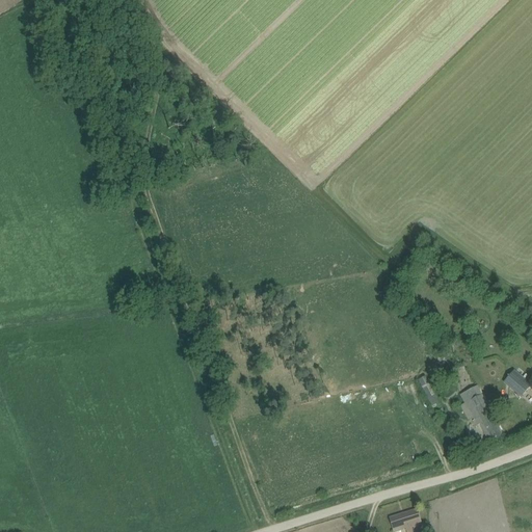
[(421,266),(427,270),(432,263),(426,259),(421,266)]
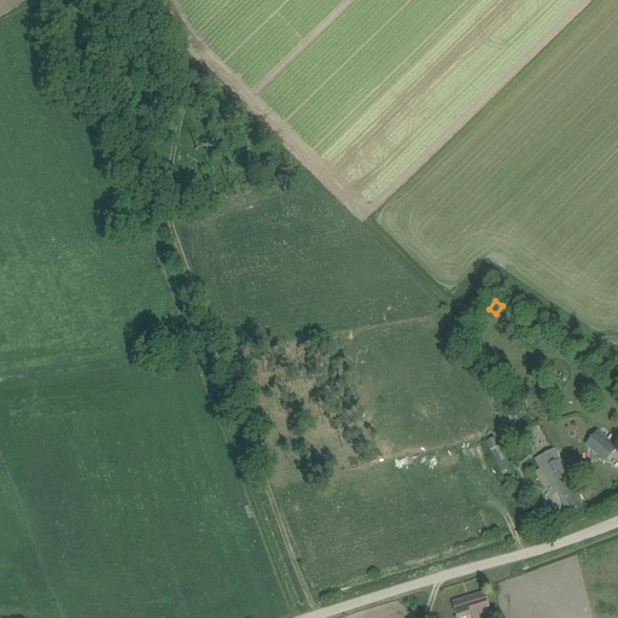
[(587,444),(606,460),(617,449),(598,432),(587,444)]
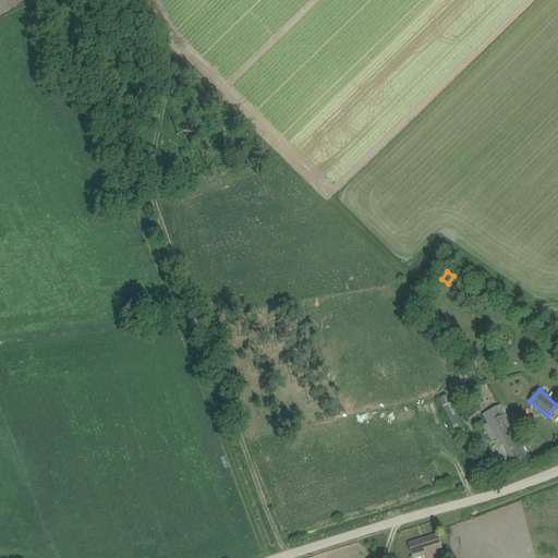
[(447,395),(439,398),(455,428),(462,424),(447,395)]
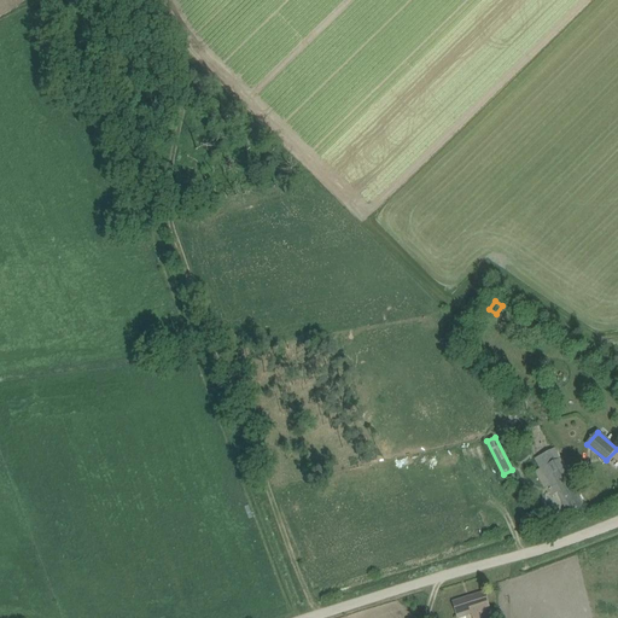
[(558,494),(569,513),(584,505),(560,459),(559,459),(554,449),(535,460),(552,490),(551,491),(553,496),(558,494)]
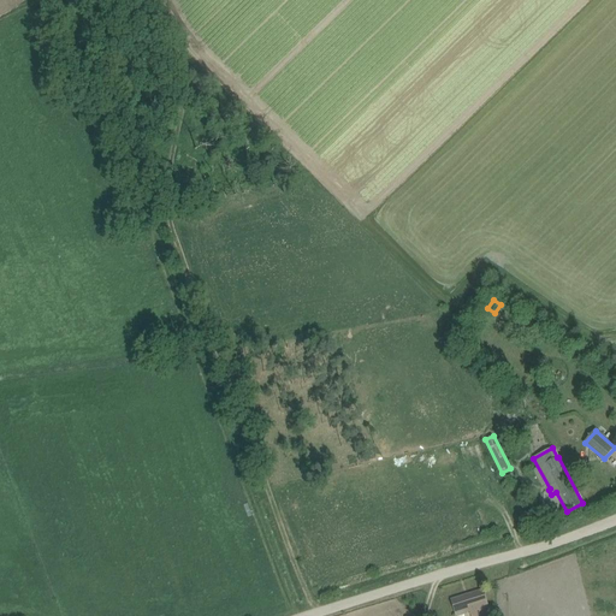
[(491,615),(492,615),(484,590),(451,600),(455,611),(456,615),(471,611),(472,615),(491,615)]
